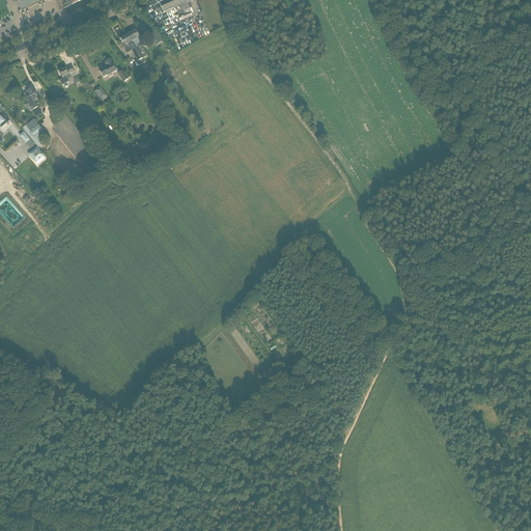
[(18,0),(22,9),(43,0),(48,0),(49,0),(18,0)]
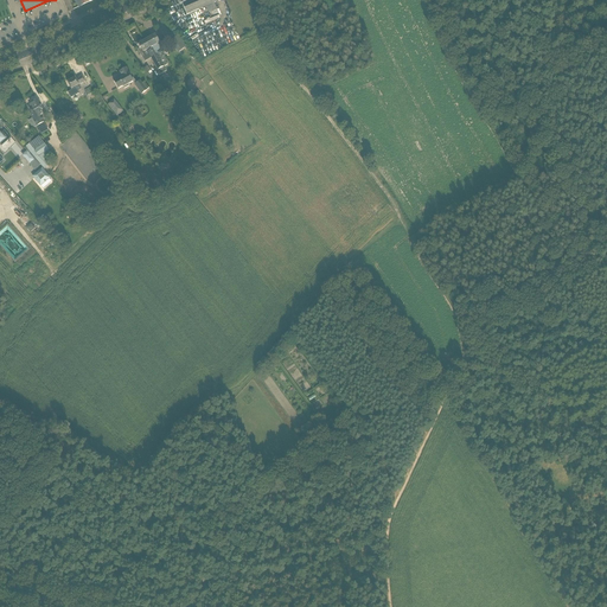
[(190,0),(183,4),(185,10),(187,14),(200,8),(202,10),(206,8),(209,13),(210,13),(212,19),(218,16),(216,10),(217,10),(215,4),(219,0),(190,0)]
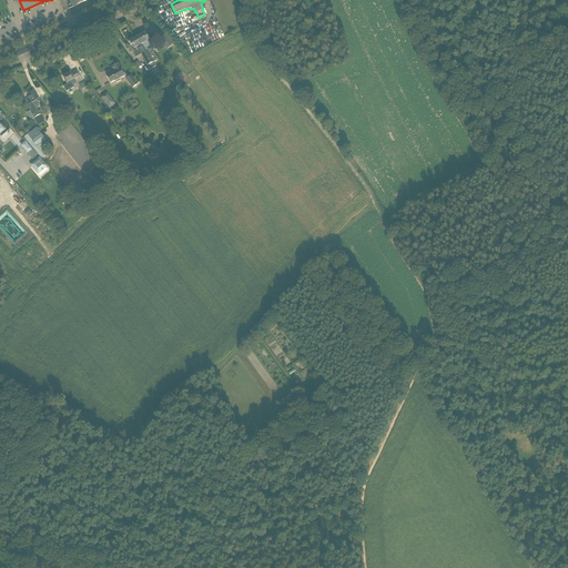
[(142,34),(137,38),(145,54),(146,54),(148,56),(149,56),(149,54),(153,52),(151,48),(152,47),(149,41),(146,42),(149,40),(145,33),(142,34)]
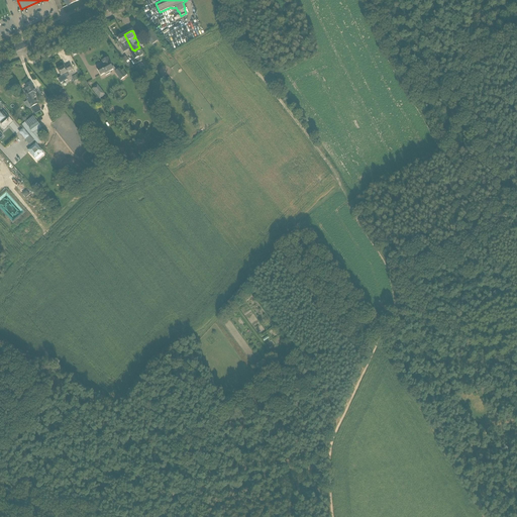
[(153,33),(147,38),(152,44),(159,39),(153,33)]
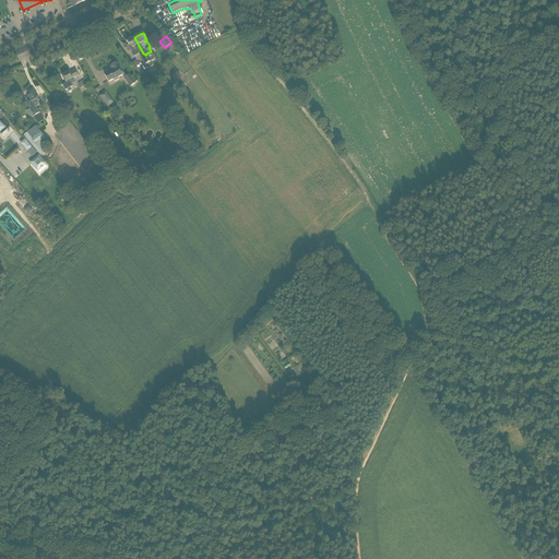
[(129,39),(128,40),(130,45),(129,46),(133,56),(139,52),(145,64),(146,64),(147,68),(152,66),(151,62),(154,60),(150,52),(151,52),(151,51),(146,54),(146,55),(145,55),(144,54),(143,54),(134,37),(131,38),(131,37),(129,39)]
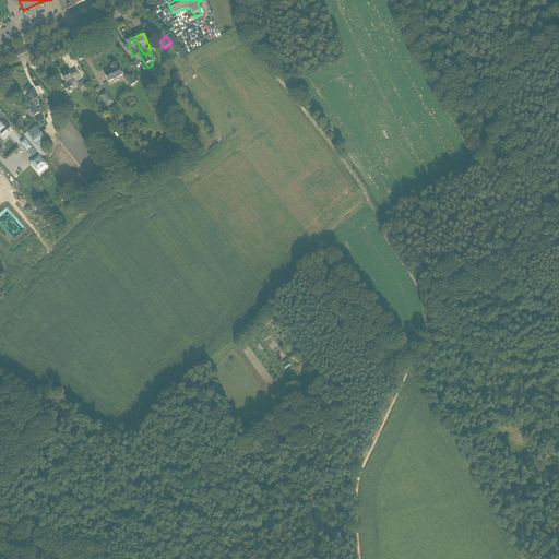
[(142,70),(135,61),(132,63),(140,73),(142,70)]
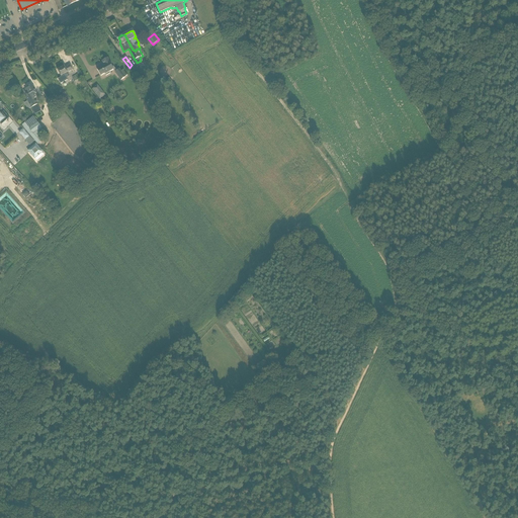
[(101,67),(97,70),(101,76),(104,74),(106,76),(110,73),(109,72),(113,70),(115,72),(114,72),(120,81),(125,77),(127,75),(123,70),(121,72),(119,69),(116,71),(113,67),(111,68),(109,63),(110,62),(108,58),(102,61),(104,66),(101,68),(101,67)]
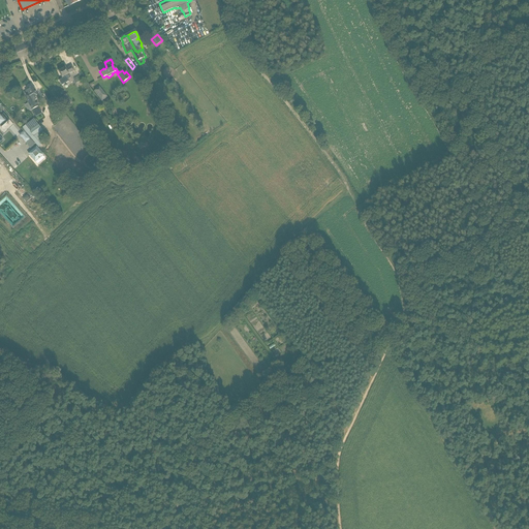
[(65,67),(59,71),(63,79),(59,81),(62,86),(69,82),(66,75),(74,71),(71,66),(66,69),(65,67)]
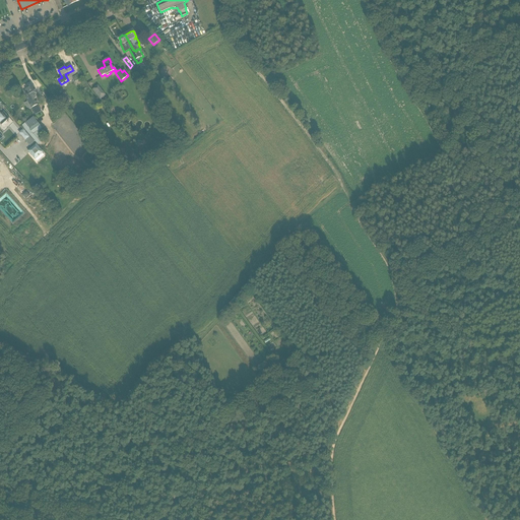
[(38,106),(35,100),(36,99),(34,95),(37,93),(33,86),(28,88),(25,90),(27,93),(25,94),(27,99),(26,99),(34,113),(40,110),(38,106)]
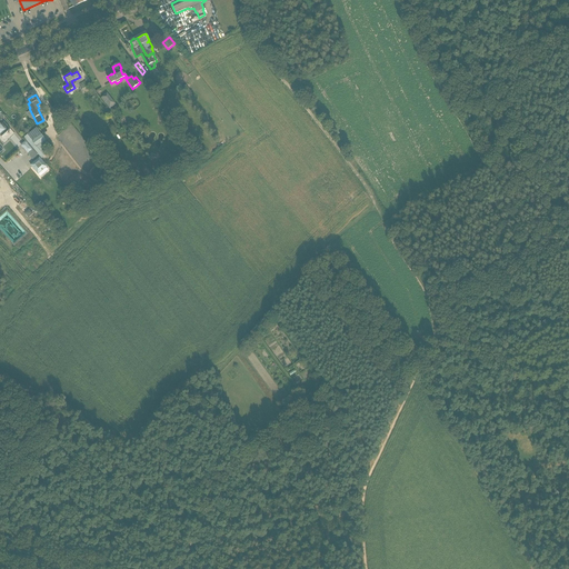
[(111,99),(106,103),(110,109),(116,105),(111,99)]
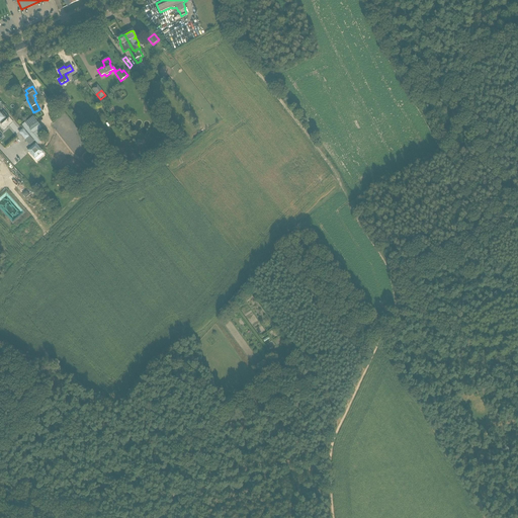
[(0,113),(0,123),(1,125),(6,121),(9,118),(7,115),(4,111),(0,114),(0,113)]
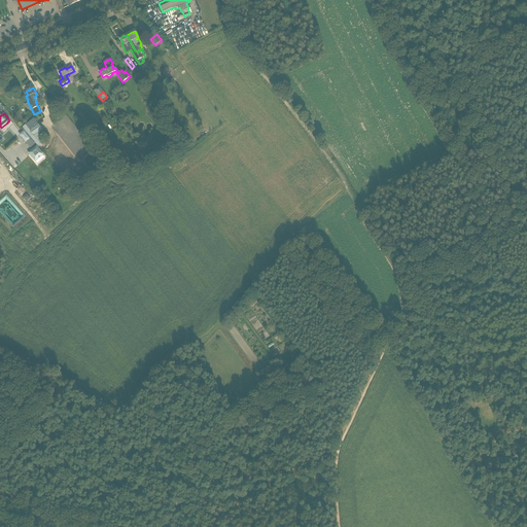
[(40,132),(42,131),(33,118),(22,129),(38,147),(44,142),(40,136),(42,134),(40,132)]
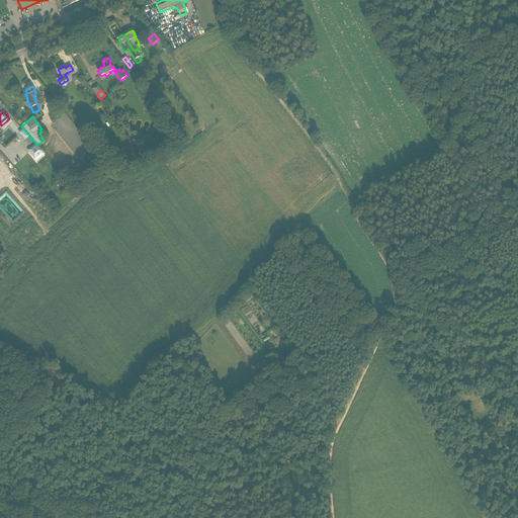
[(23,130),(19,133),(30,145),(33,142),(23,130)]
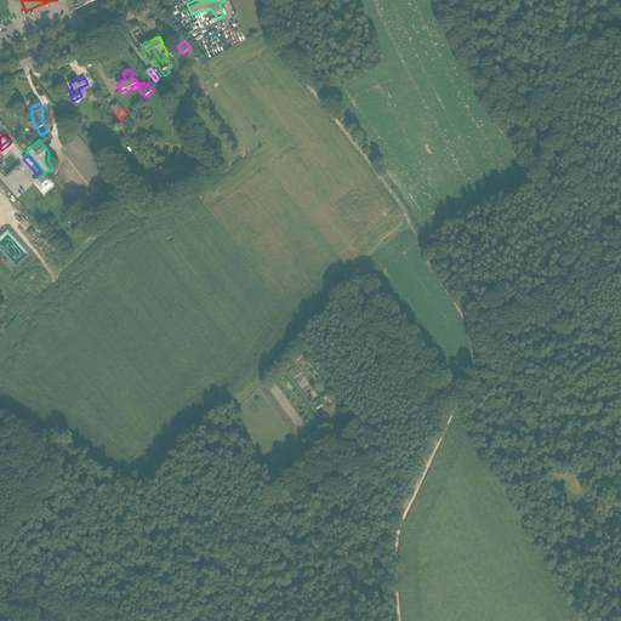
[(38,177),(34,181),(35,183),(38,186),(41,189),(45,193),(53,186),(50,182),(51,182),(43,172),(38,177)]
